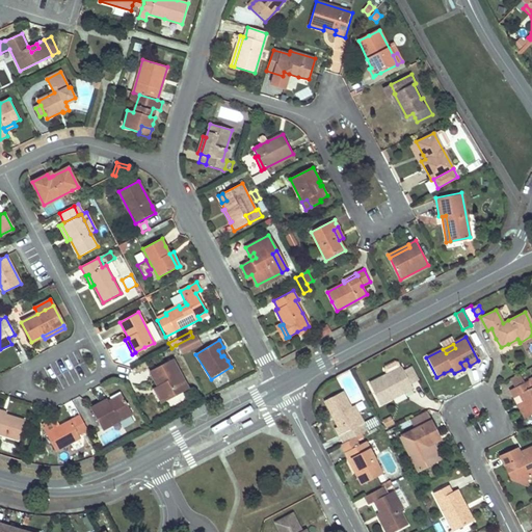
[(159,390),(158,390),(164,402),(187,390),(171,360),(149,372),(157,387),(158,387),(159,390)]
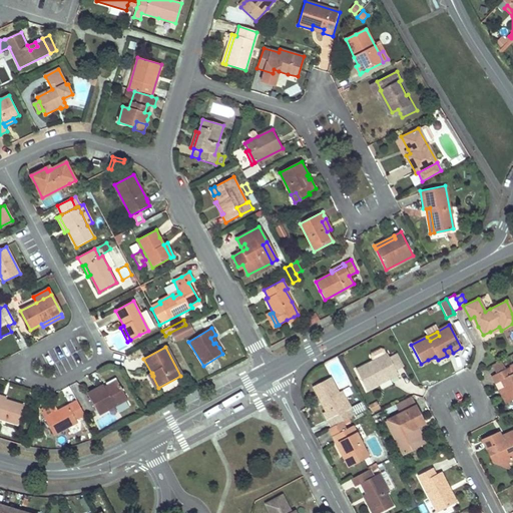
[(447,356),(453,353),(450,347),(444,350),(447,356)]
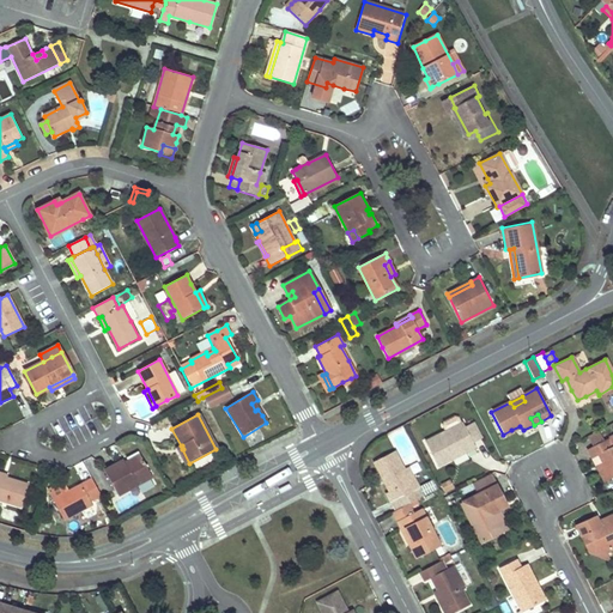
[(474,448),(473,445),(473,443),(465,429),(462,423),(425,442),(437,467),(453,460),(450,456),(465,449),(466,451),(474,448)]
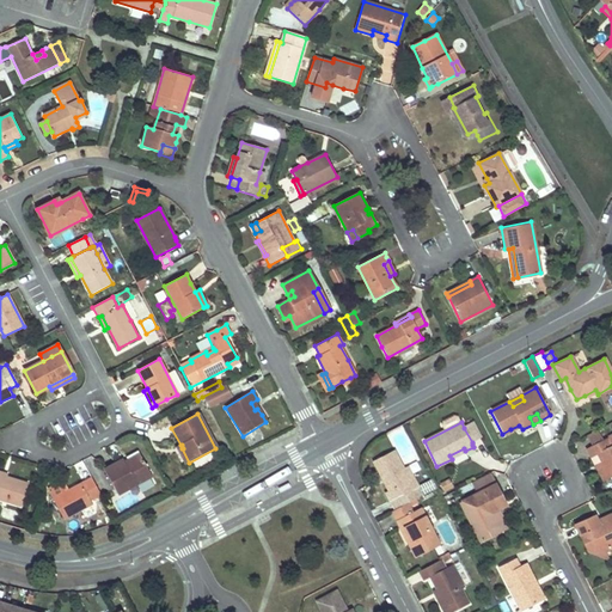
[(481,438),(472,423),(464,428),(472,442),(481,438)]
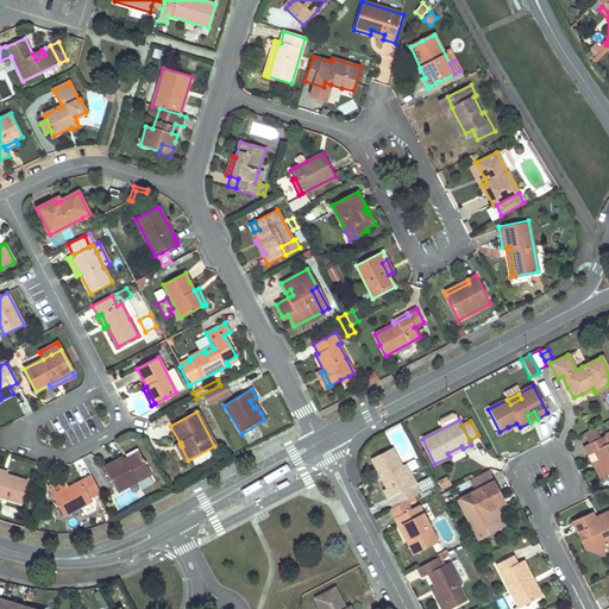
[(405,426),(390,431),(402,464),(416,459),(405,426)]
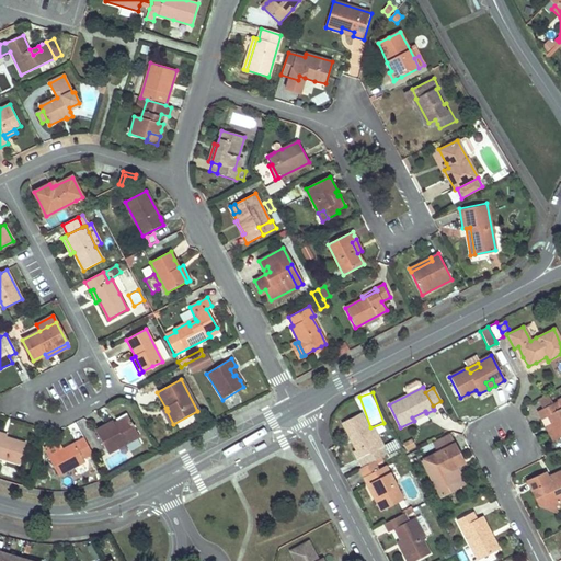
[(541,410),(551,404),(549,400),(538,405),(541,410)]
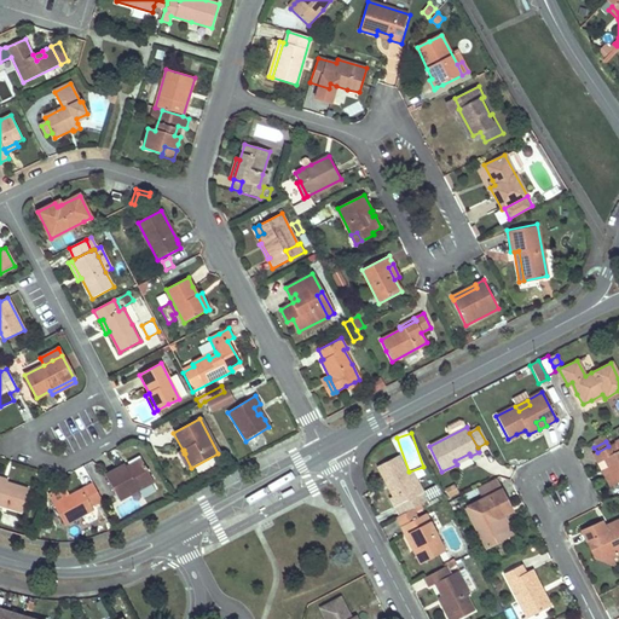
[(618,481),(618,450),(618,451),(614,443),(608,446),(597,452),(594,453),(599,463),(605,460),(608,468),(609,470),(608,470),(615,484),(618,481)]
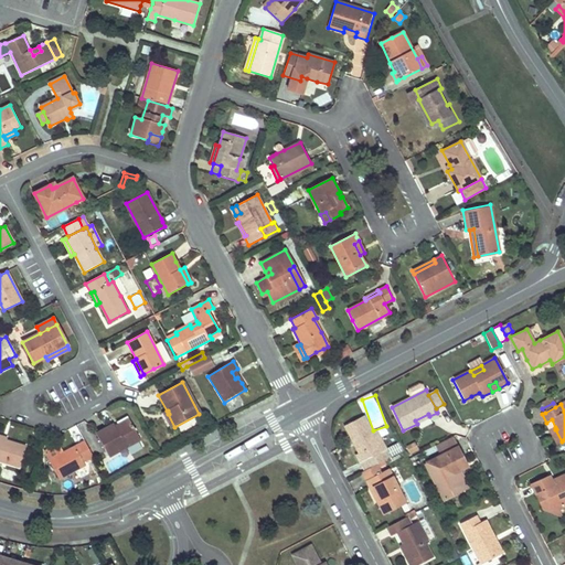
[(162,414),(171,429),(174,427),(168,414),(169,414),(168,411),(167,411),(162,414)]
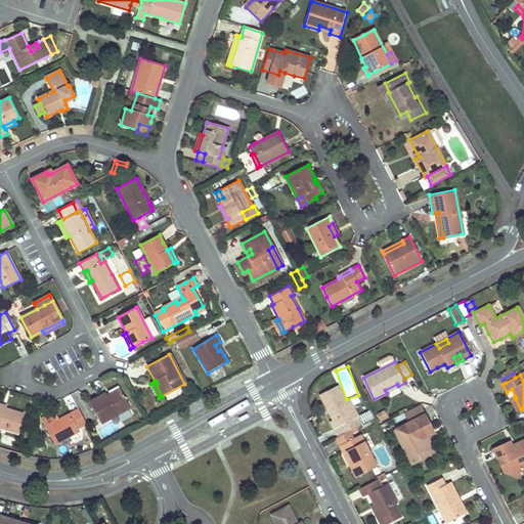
[(397,384),(385,390),(387,393),(398,386),(397,384)]
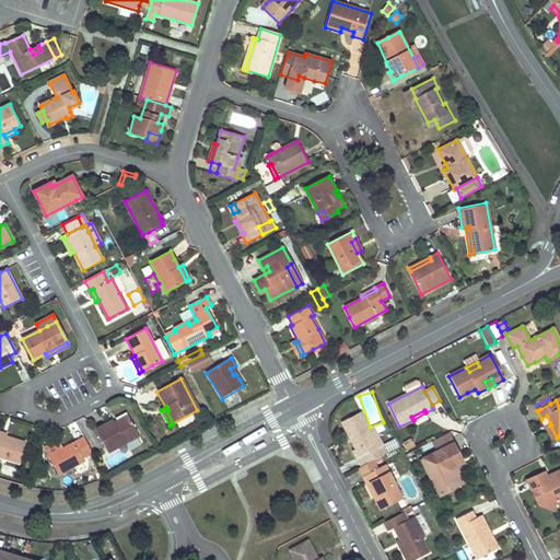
[(357,458),(382,446),(377,438),(374,440),(369,430),(360,413),(342,422),(357,448),(352,451),(357,458)]
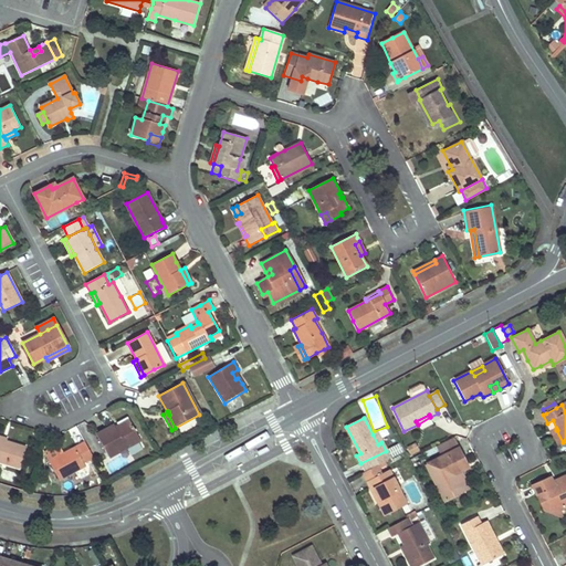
[(117,431),(130,425),(128,420),(115,428),(117,431)]
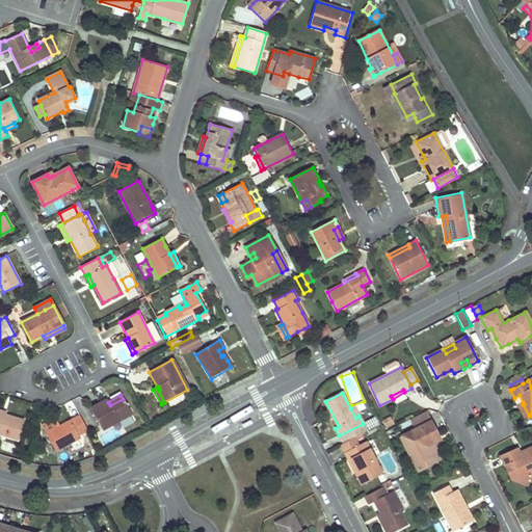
[(108,402),(107,401),(107,400),(89,409),(102,430),(131,415),(123,399),(110,405),(108,402)]
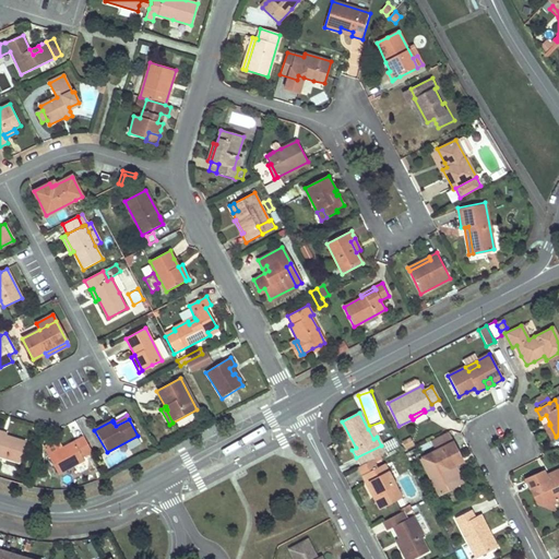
[(544,425),(550,440),(556,437),(549,425),(550,425),(549,423),(544,425)]
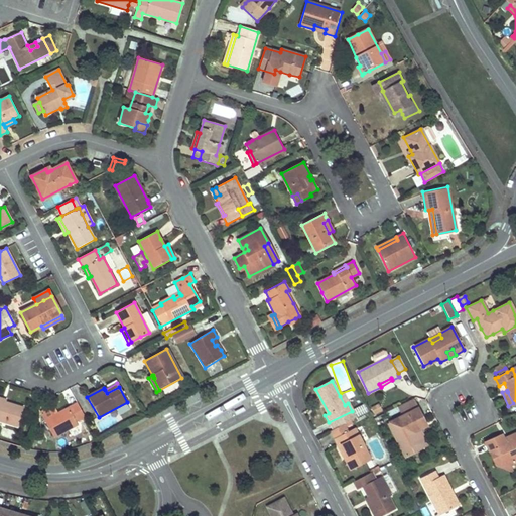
[(345,405),(348,403),(343,394),(340,396),(345,405)]
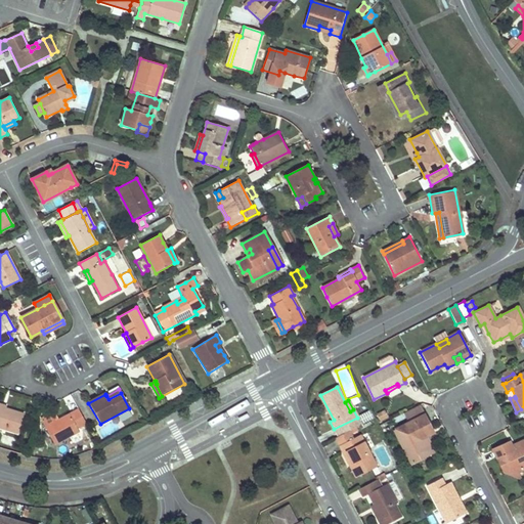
[(422,438),(428,435),(434,432),(425,415),(427,412),(423,404),(403,415),(407,423),(395,430),(412,464),(427,456),(419,440),(422,438)]
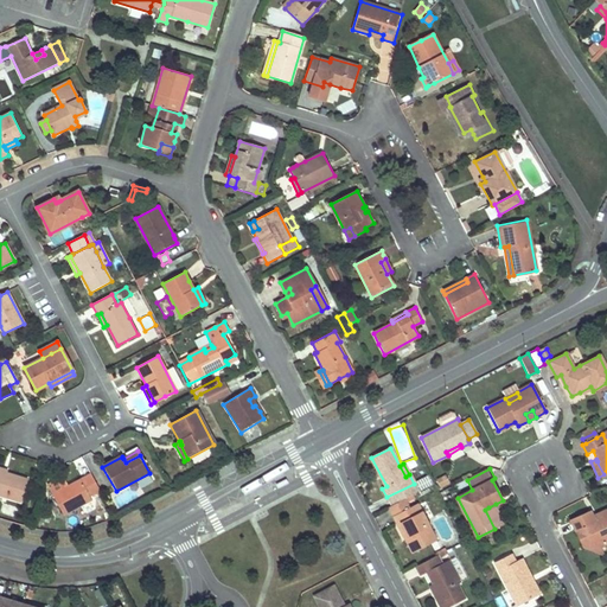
[(0,496),(20,503),(24,491),(27,480),(6,474),(0,472),(0,496)]
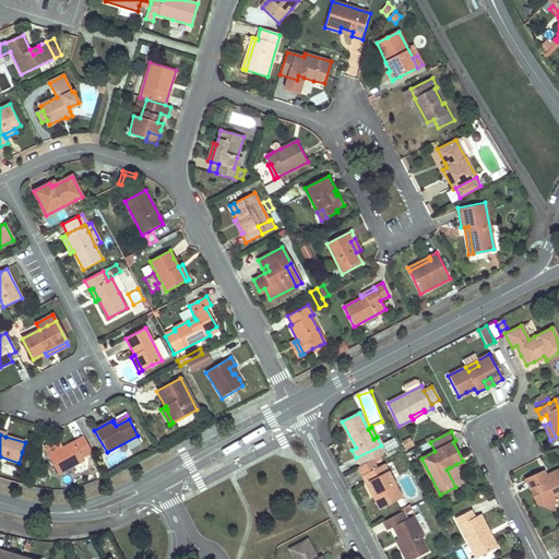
[(84,461),(83,459),(82,458),(92,452),(83,436),(47,455),(58,474),(84,461)]
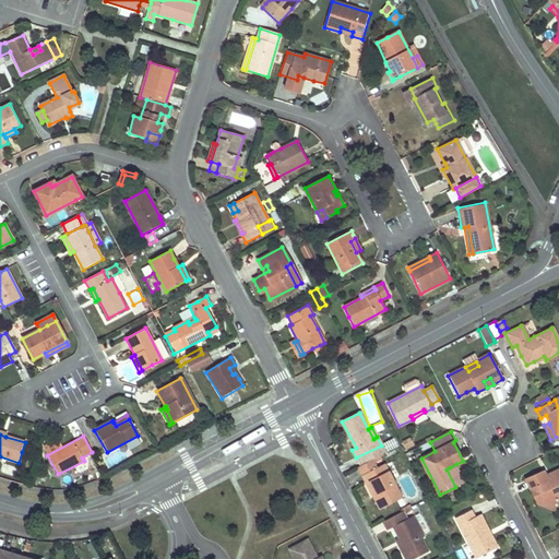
[(381,445),(356,458),(360,466),(372,460),(384,453),(381,445)]
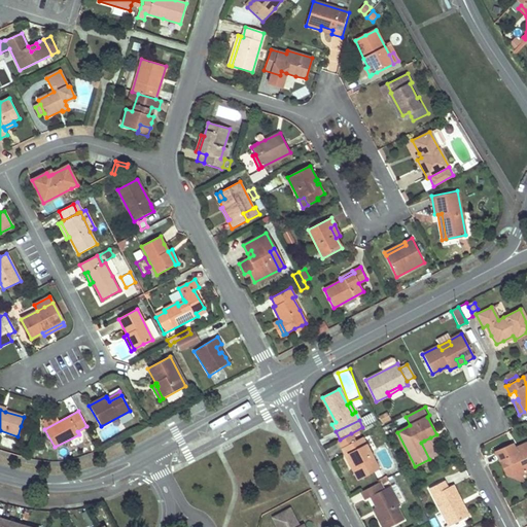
[(340,440),(337,441),(341,447),(355,440),(351,433),(340,440)]
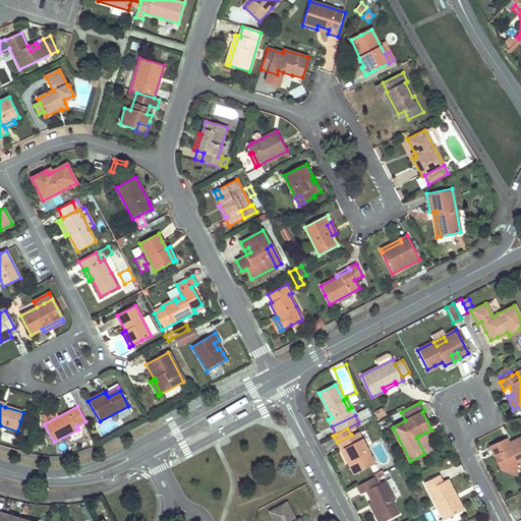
[(74,445),(82,440),(77,431),(69,436),(74,445)]
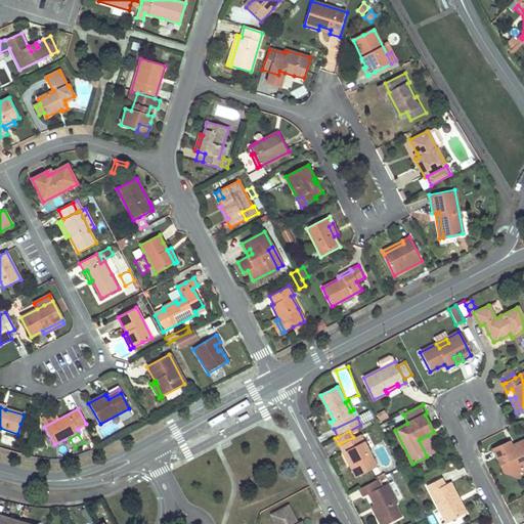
[(346,451),(349,456),(352,463),(349,465),(355,477),(377,466),(359,434),(353,437),(339,444),(343,452),(346,451)]
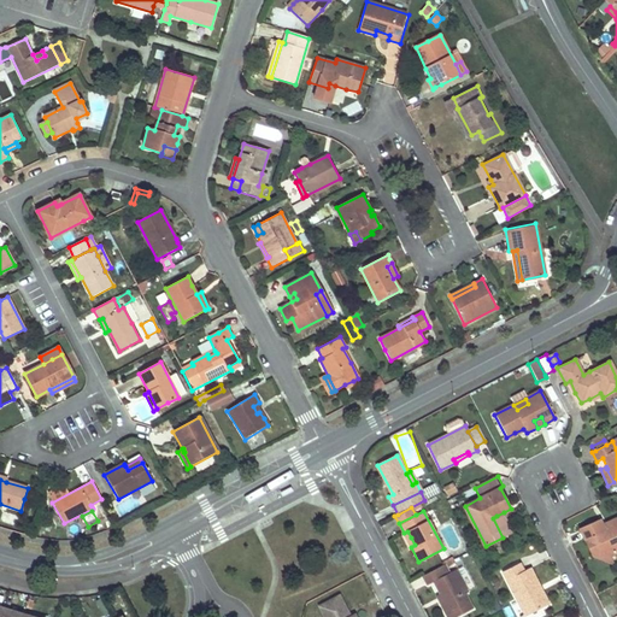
[(493,518),(503,538),(506,535),(497,516),(493,518)]
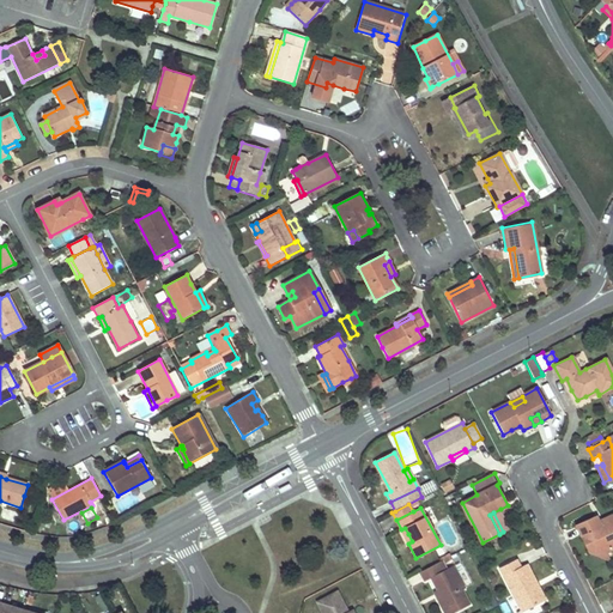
[(575,526),(577,532),(581,538),(586,535),(592,547),(605,552),(612,548),(612,514),(608,517),(610,520),(599,525),(598,522),(595,516),(575,526)]
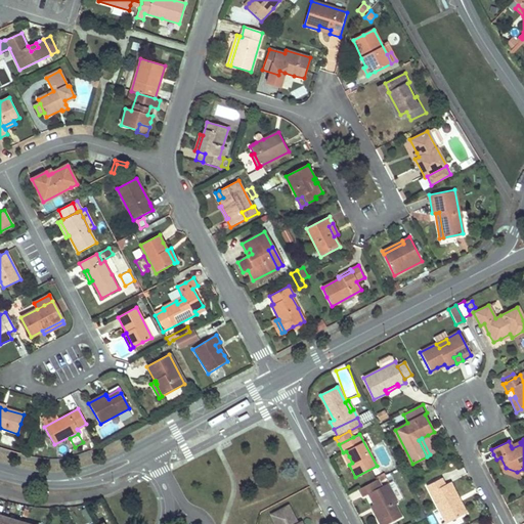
[(349,456),(346,451),(343,452),(349,465),(352,463),(349,456)]
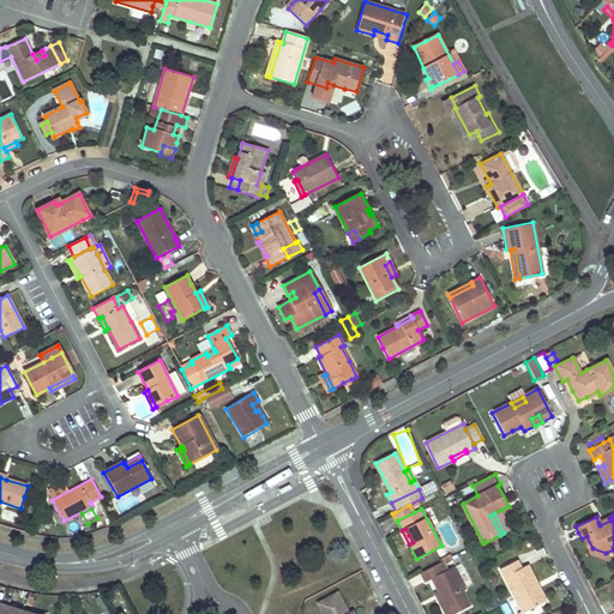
[(527,566),(523,567),(519,569),(516,561),(500,569),(522,613),(542,603),(533,585),(536,584),(527,566)]
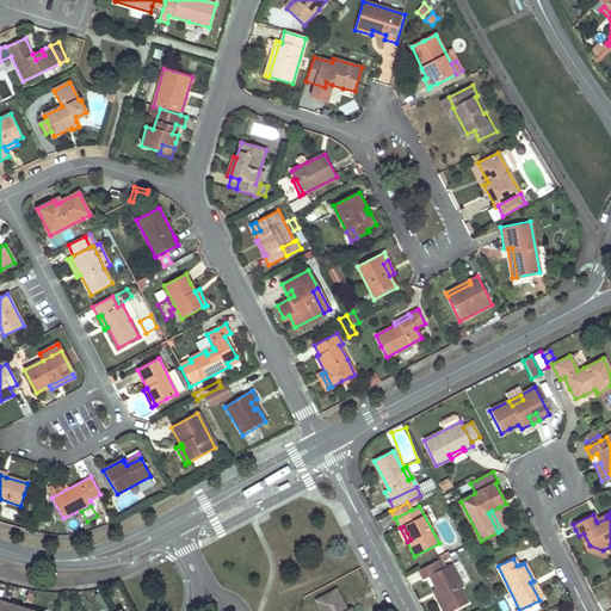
[(438,560),(419,569),(424,579),(430,575),(436,587),(439,593),(436,596),(443,610),(448,610),(464,603),(458,588),(461,587),(449,565),(443,568),(438,560)]
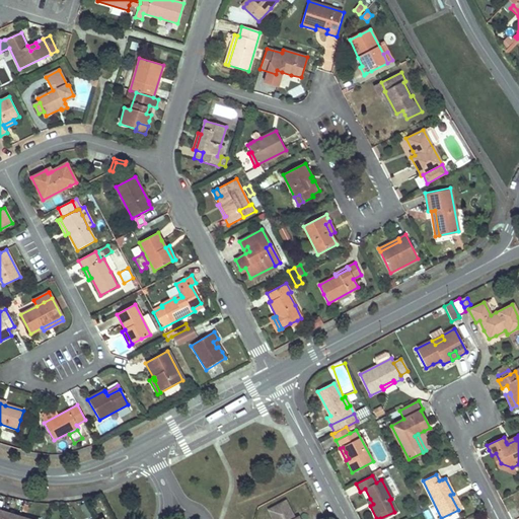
[(458,510),(460,509),(453,494),(450,495),(458,510)]
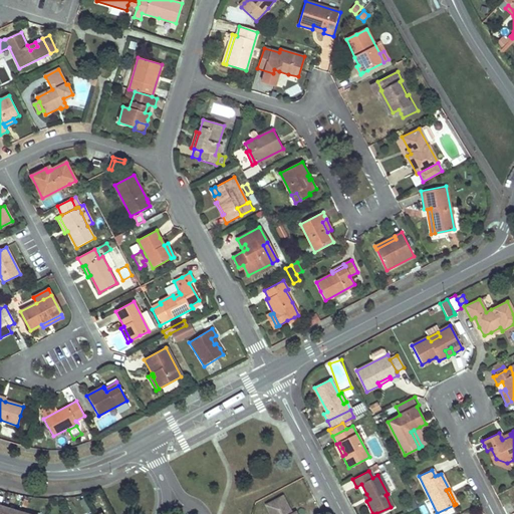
[(292,513),(287,513),(287,512),(291,510),(284,496),(265,507),(268,513),(297,513),(296,512),(293,513),(292,513)]
